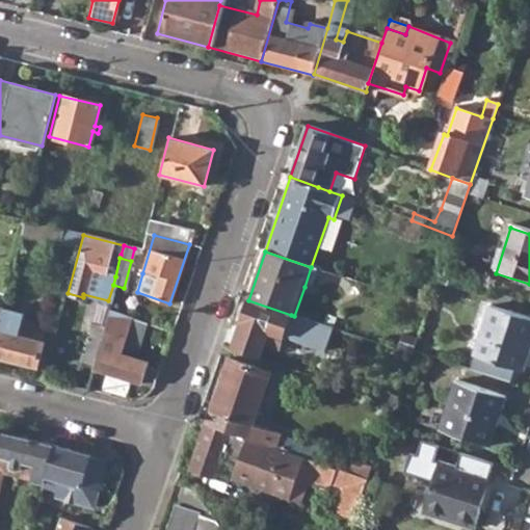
[(322,271),(311,267),(305,287),(316,291),(322,271)]
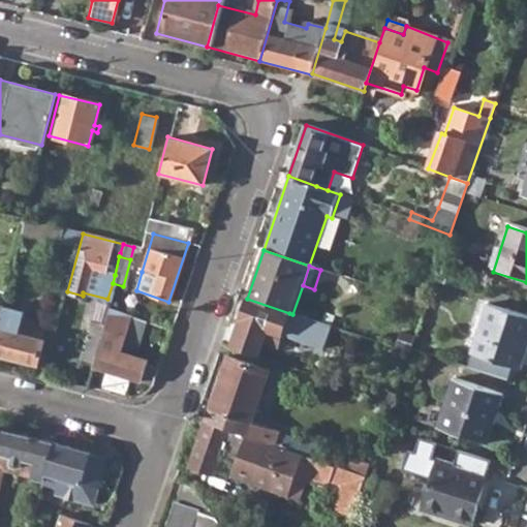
[(229,347),(258,358),(262,343),(278,348),(282,335),(311,345),(318,323),(292,314),(289,313),(247,299),(229,347)]
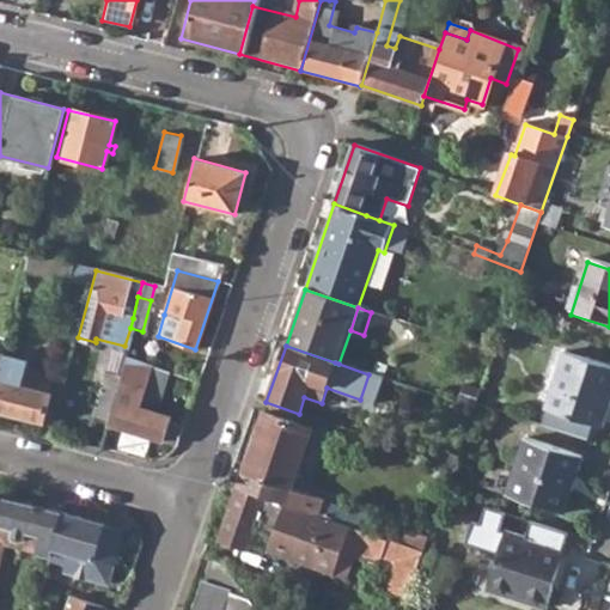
[(542,427),(586,441),(591,426),(603,429),(609,404),(609,368),(565,355),(542,427)]
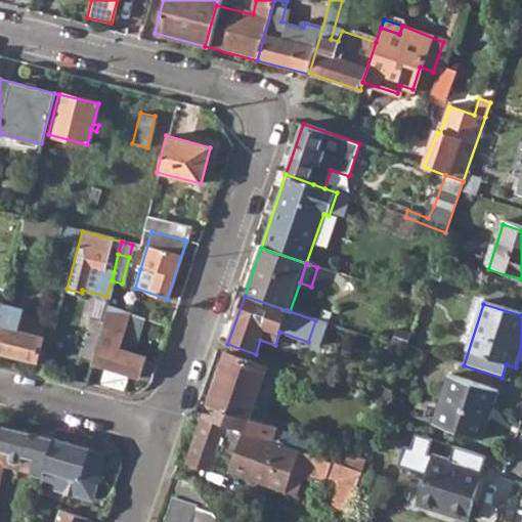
[(19,310),(0,305),(0,352),(36,361),(41,337),(14,330),(17,318),(19,310)]
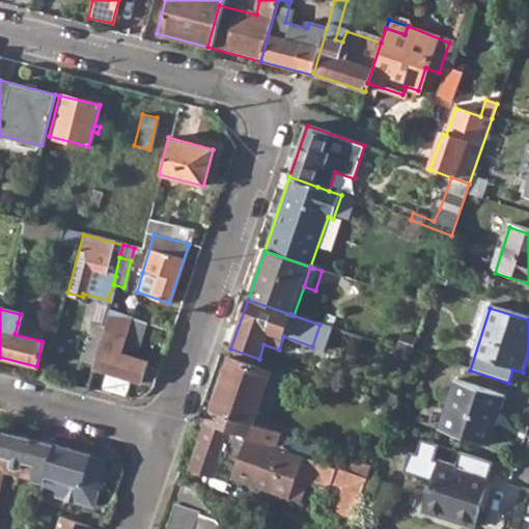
[(98,341),(93,359),(100,360),(98,369),(151,384),(156,371),(126,362),(118,360),(123,343),(130,317),(106,310),(103,324),(98,341)]
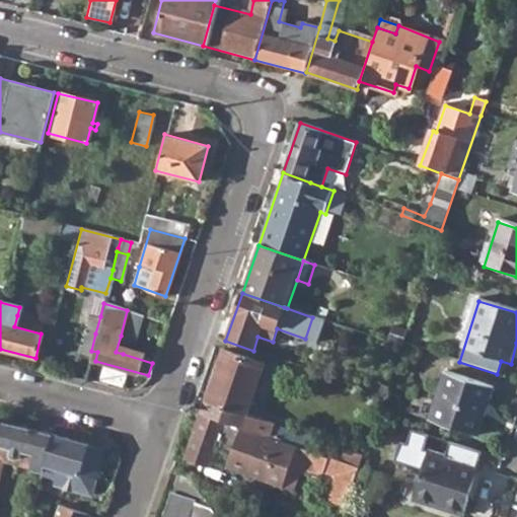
[(91,351),(95,334),(100,316),(87,313),(77,356),(89,360),(91,351)]
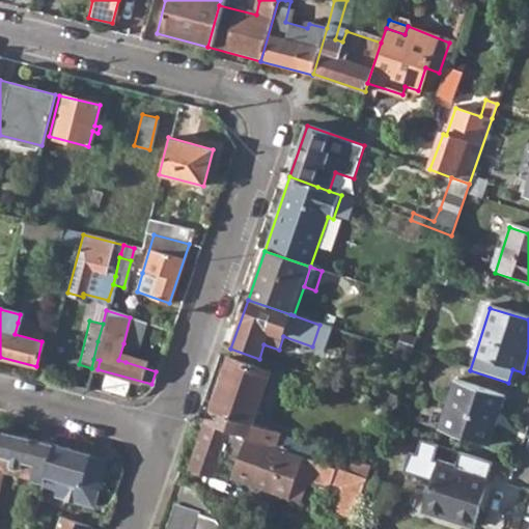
[(45,330),(18,323),(15,334),(42,341),(45,330)]
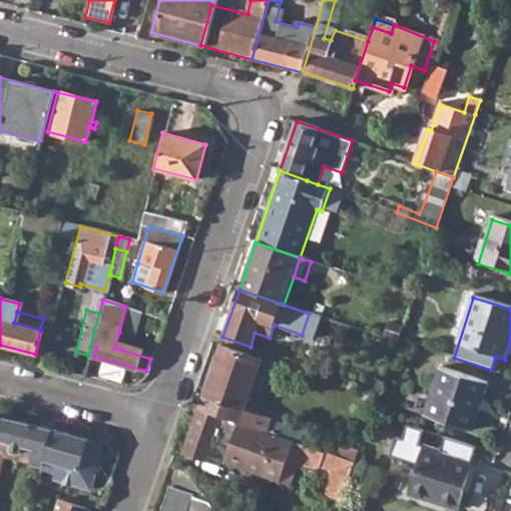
[(126,334),(119,332),(114,348),(121,350),(126,334)]
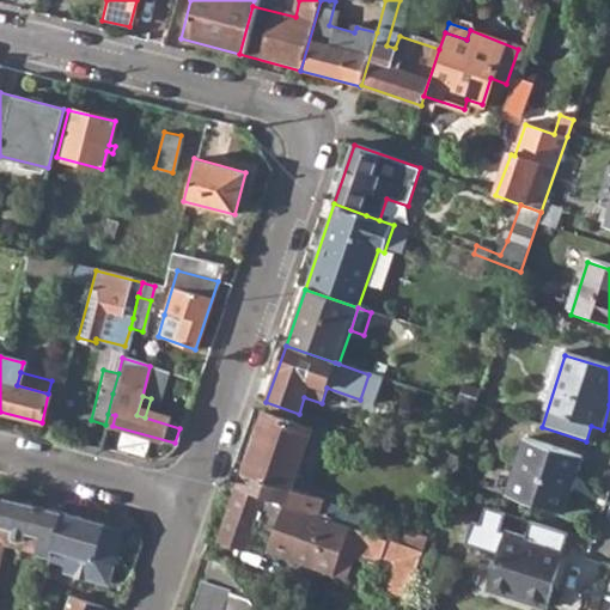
[(266,494),(291,502),(296,489),(291,488),(311,431),(263,415),(238,486),(266,495),(266,494)]
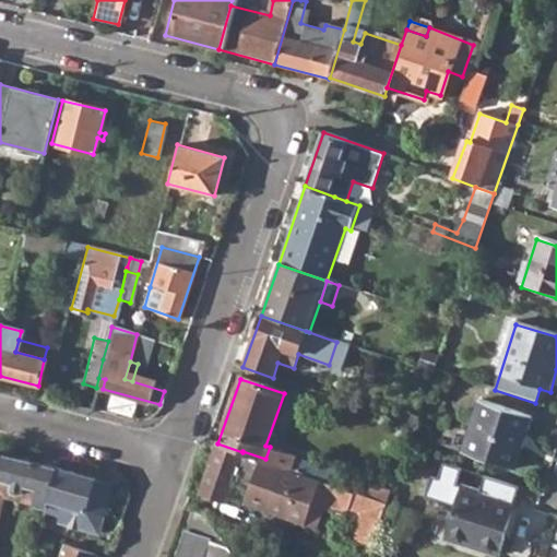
[(311,391),(335,401),(340,388),(316,380),(311,391)]
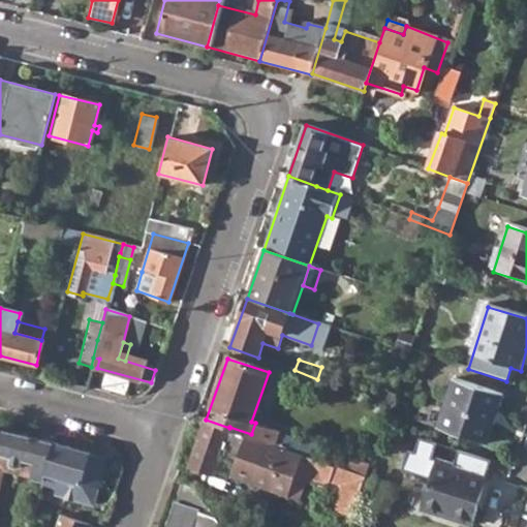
[(438,431),(487,446),(502,398),(454,381),(438,431)]
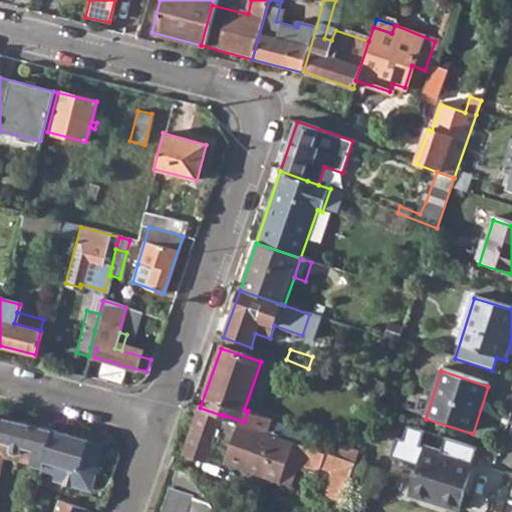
[(426,412),(431,388),(419,385),(414,409),(426,412)]
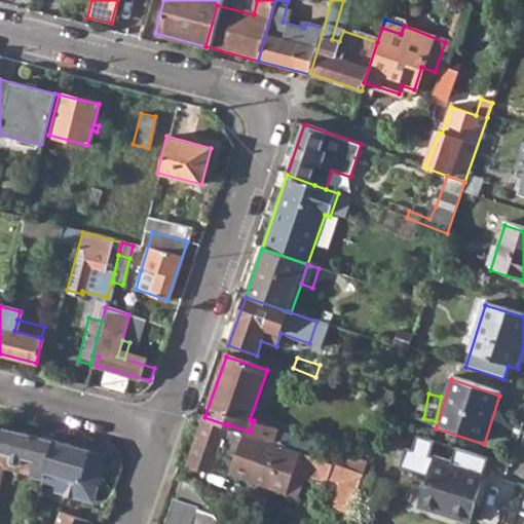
[(231,475),(288,495),(300,499),(306,479),(322,486),(328,482),(333,466),(334,463),(250,432),(228,424),(228,425),(204,417),(189,465),(213,474),(218,457),(235,463),(231,475)]
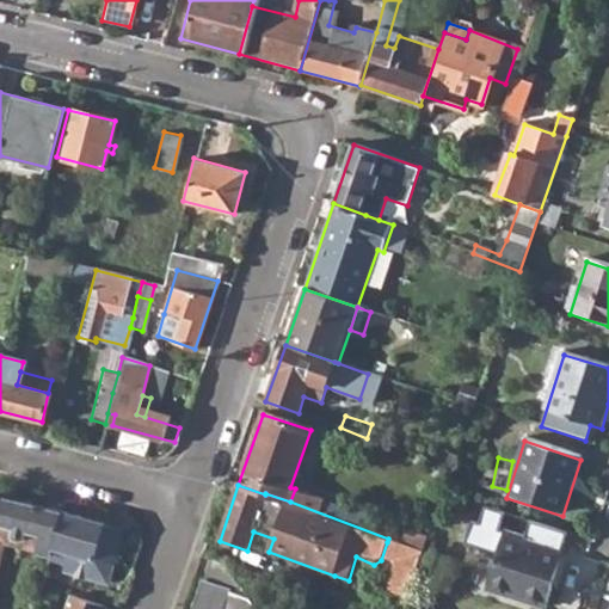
[(57,512),(0,498),(0,543),(45,557),(57,512)]
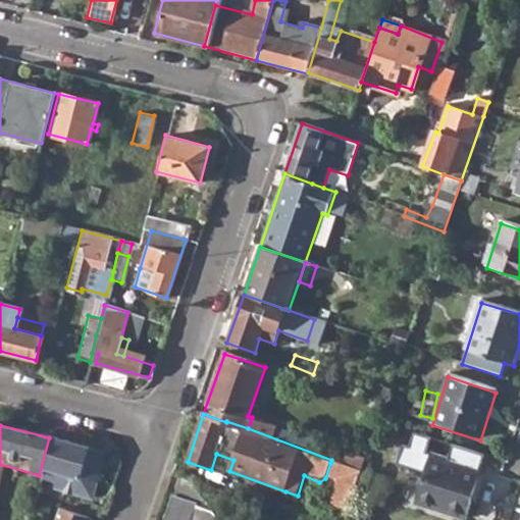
[(101,452),(49,437),(39,475),(39,477),(52,481),(50,487),(88,498),(101,452)]
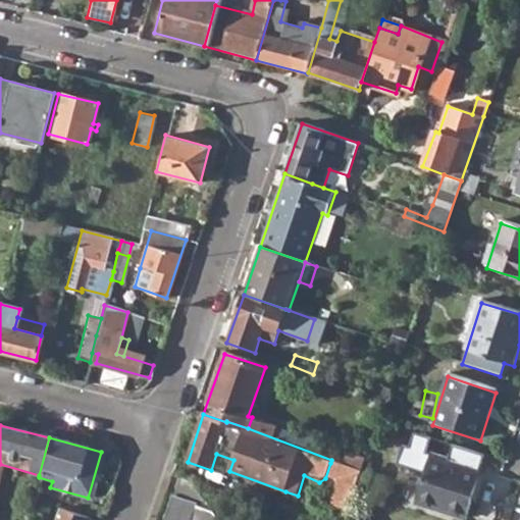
[(414,504),(458,519),(465,519),(480,473),(430,456),(414,504)]
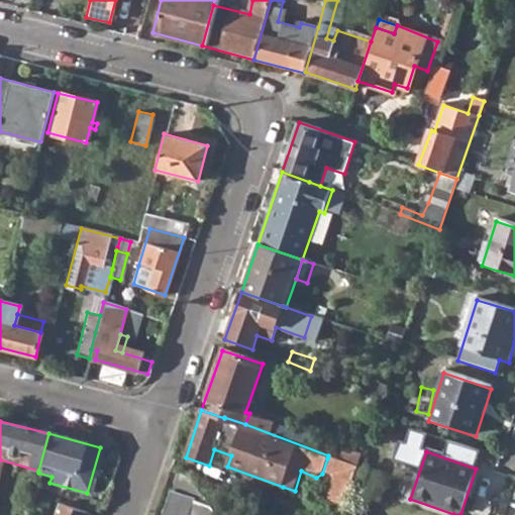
[(327,458),(322,474),(333,479),(339,459),(328,455),(327,458)]
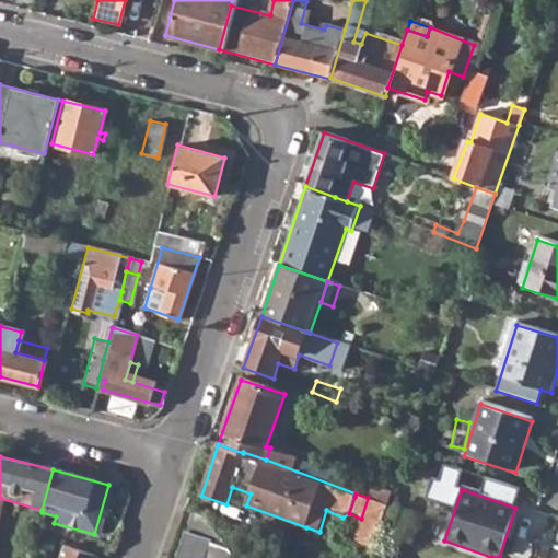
[(361,519),(352,539),(373,546),(387,504),(368,498),(361,519)]
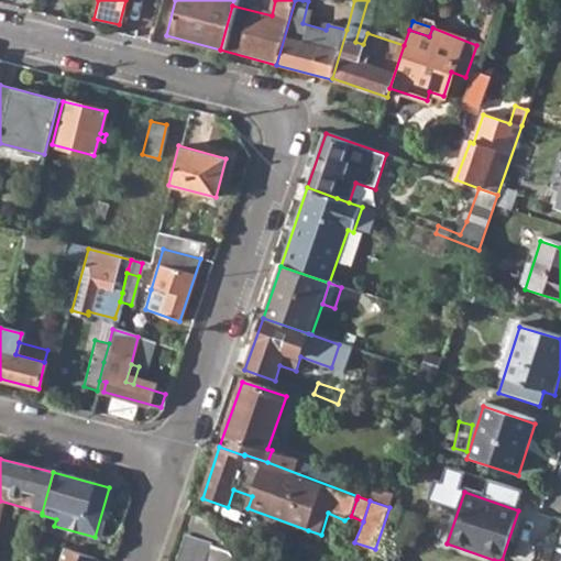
[(230,560),(232,557),(205,519),(196,516),(180,560),(230,560)]
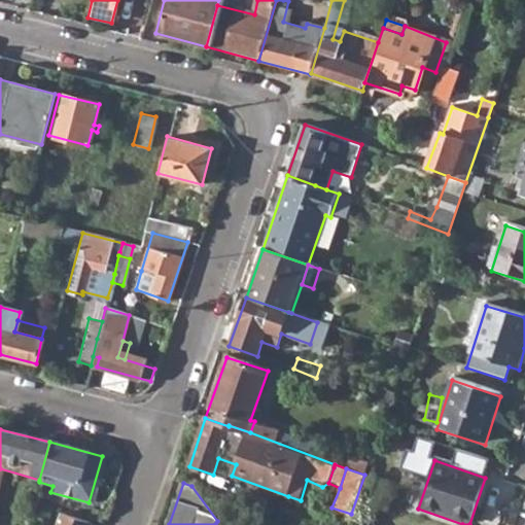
[(92,524),(94,521),(60,513),(56,524),(92,524)]
